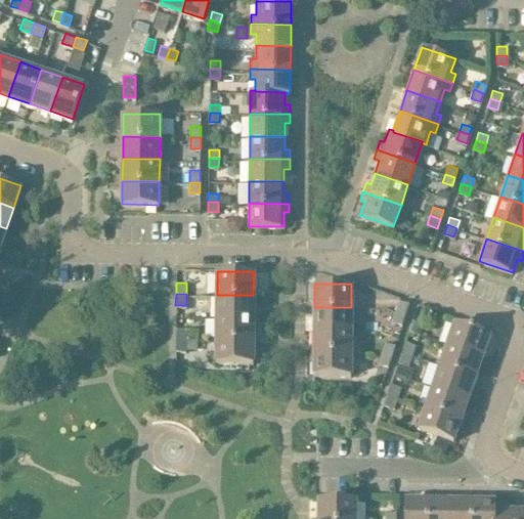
[(253,316),(253,295),(217,295),(217,316),(253,316)]
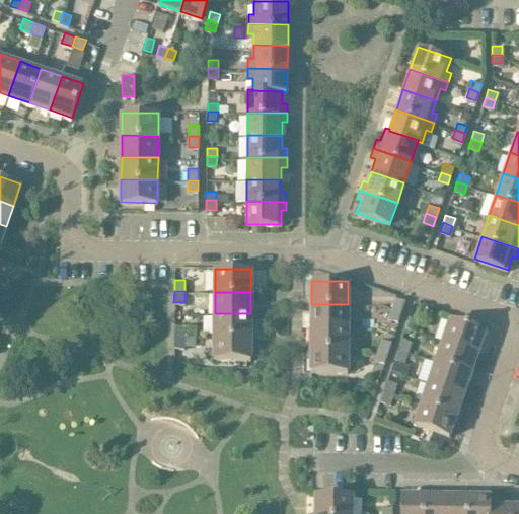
[(401,310),(405,300),(396,297),(392,307),(401,310)]
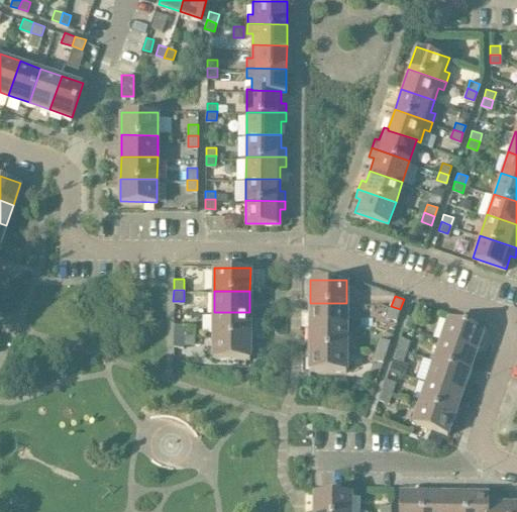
[(346,325),(346,303),(310,303),(310,325),(346,325)]
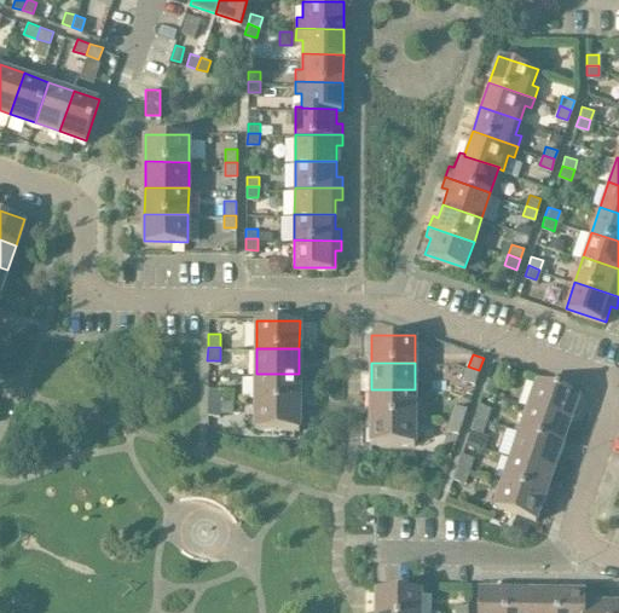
[(475,383),(479,370),(468,366),(464,379),(475,383)]
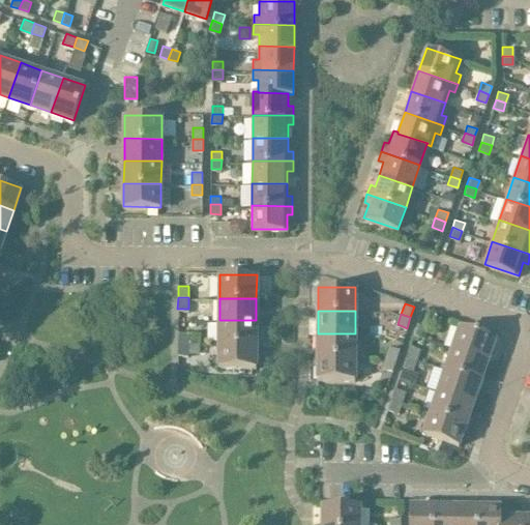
[(256,344),(256,320),(219,320),(218,343),(256,344)]
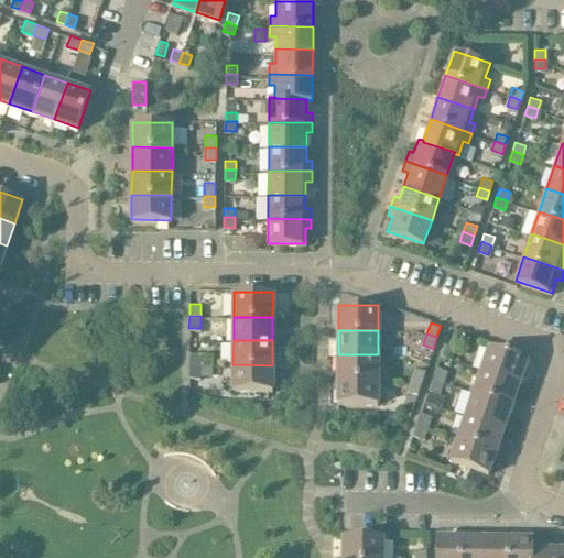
[(451,358),(454,347),(444,343),(440,354),(451,358)]
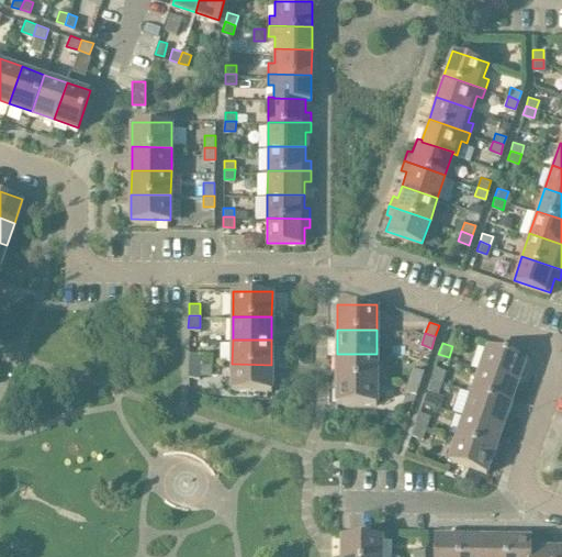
[(518,381),(526,358),(487,345),(480,368),(518,381)]
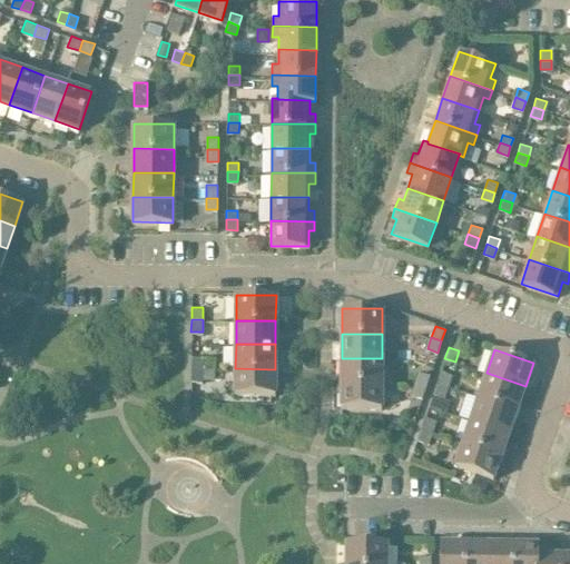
[(202,368),(202,356),(190,356),(190,368),(202,368)]
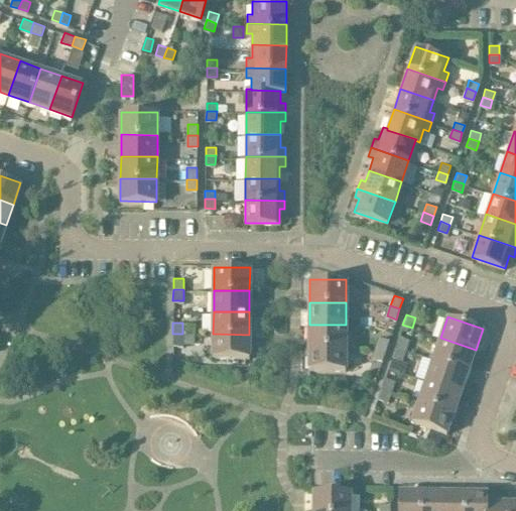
[(346,347),(346,325),(309,325),(309,346),(346,347)]
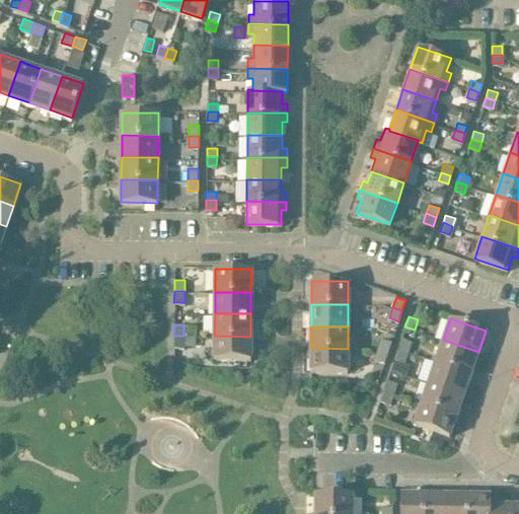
[(183,346),(183,336),(173,336),(173,346),(183,346)]
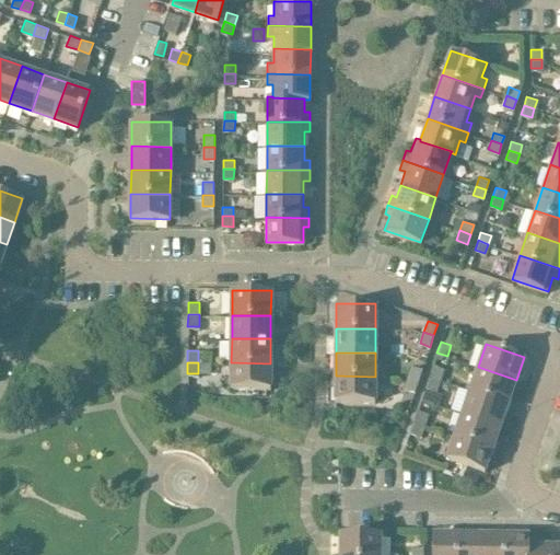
[(269,388),(270,363),(231,362),(231,386),(269,388)]
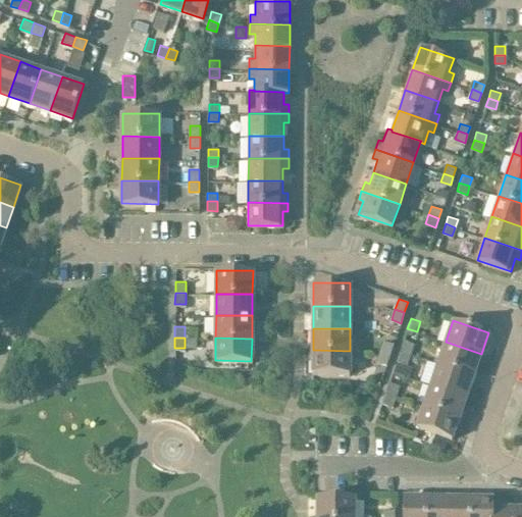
[(410,353),(414,343),(404,339),(400,350),(410,353)]
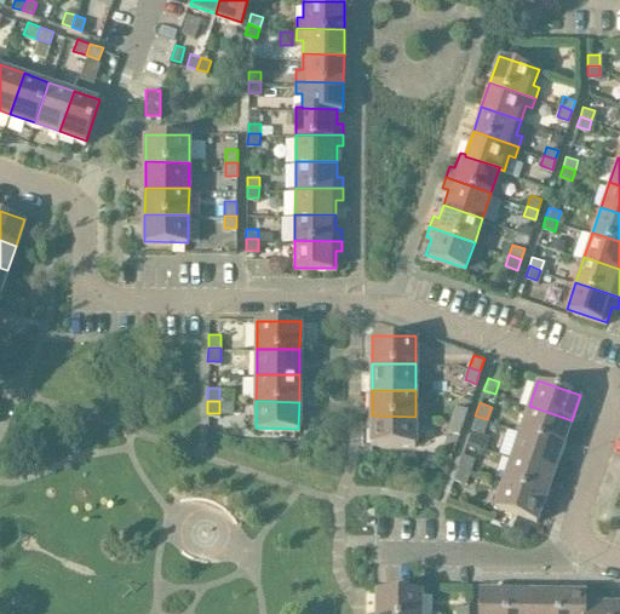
[(463,420),(468,408),(455,403),(452,417),(463,420)]
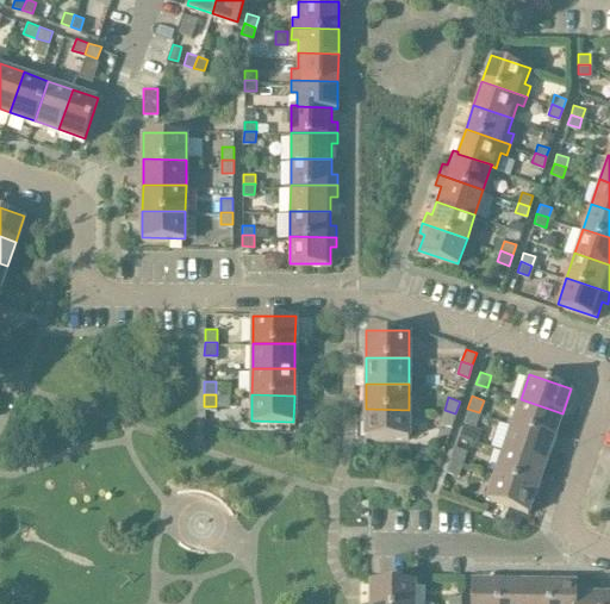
[(554,437),(562,413),(521,399),(512,424),(554,437)]
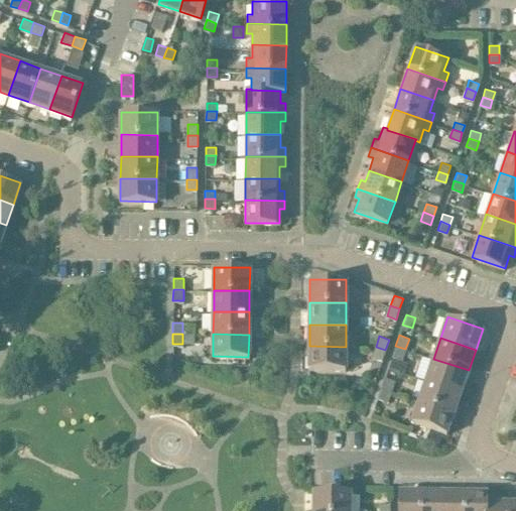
[(345,369),(346,347),(309,346),(309,369),(345,369)]
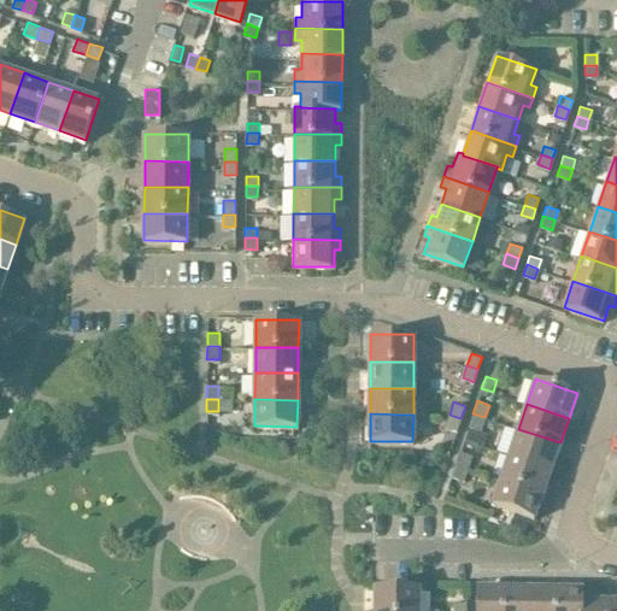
[(480,430),(485,417),(472,413),(469,427),(480,430)]
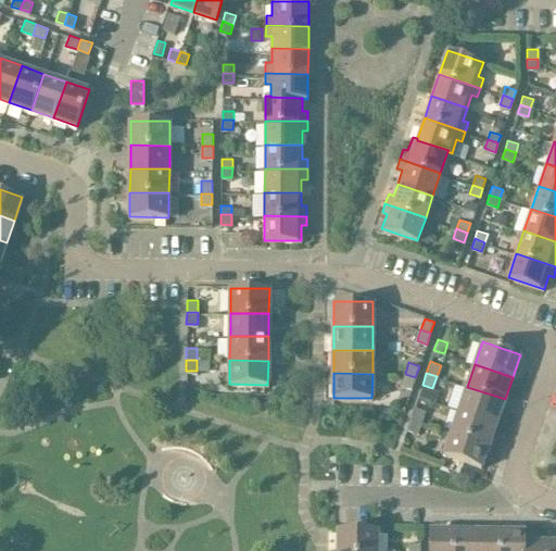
[(412,389),(415,377),(405,374),(401,385),(412,389)]
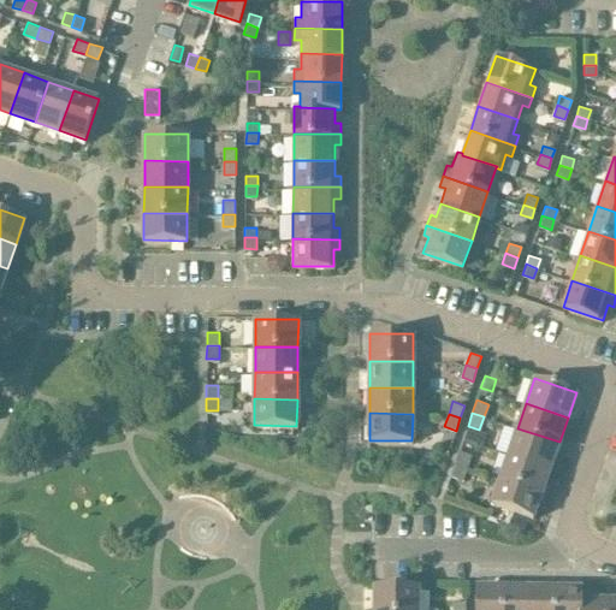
[(551,467),(560,442),(517,428),(509,452),(551,467)]
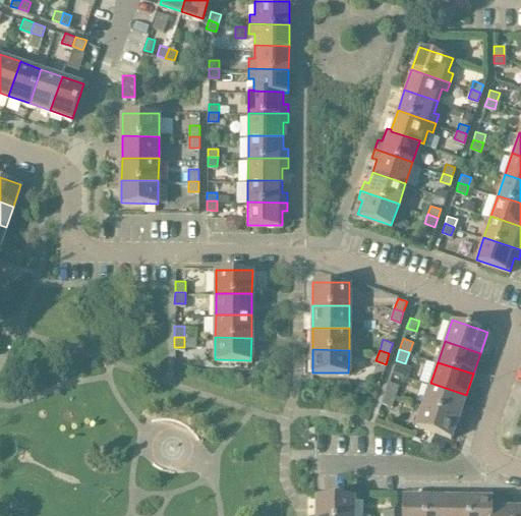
[(395,394),(399,384),(389,381),(385,391),(395,394)]
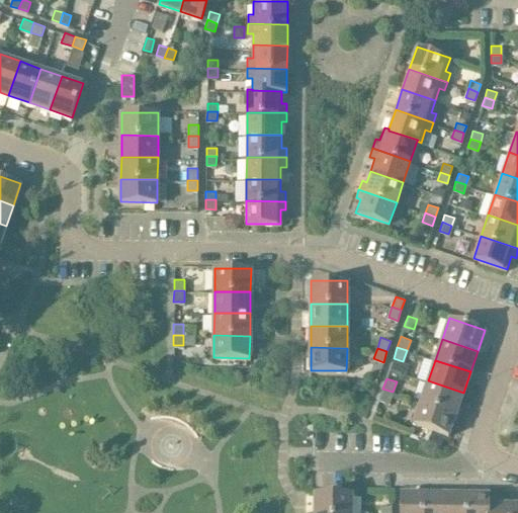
[(456,414),(463,393),(428,380),(421,402),(456,414)]
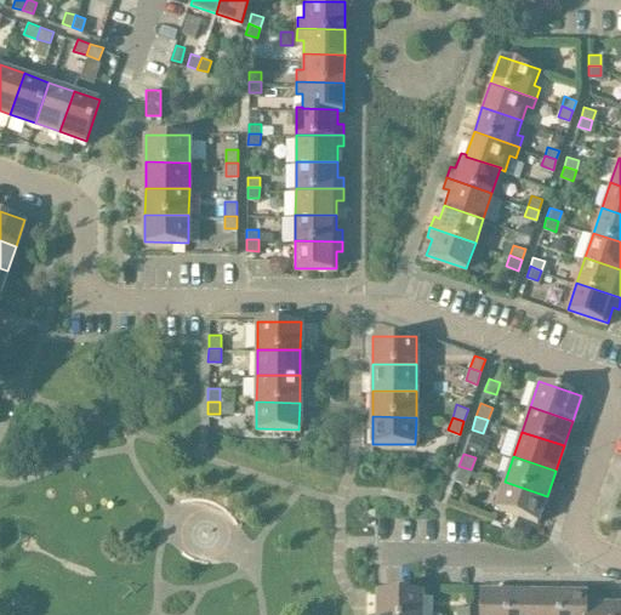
[(466,483),(471,470),(459,466),(455,479),(466,483)]
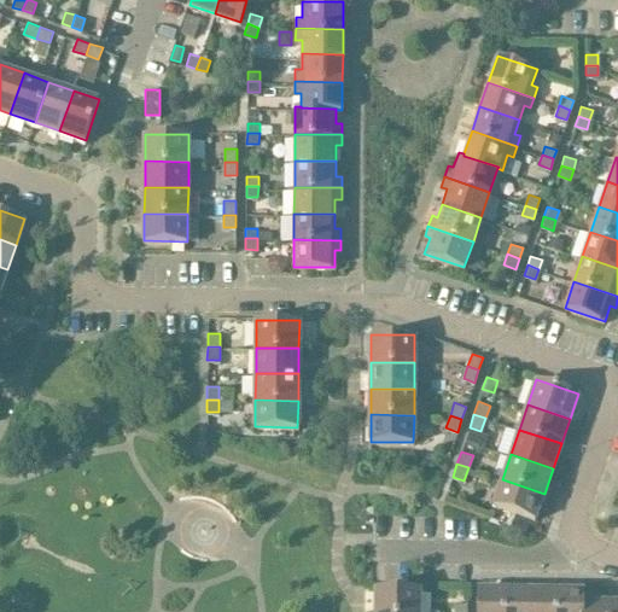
[(535,519),(544,494),(502,479),(494,505),(535,519)]
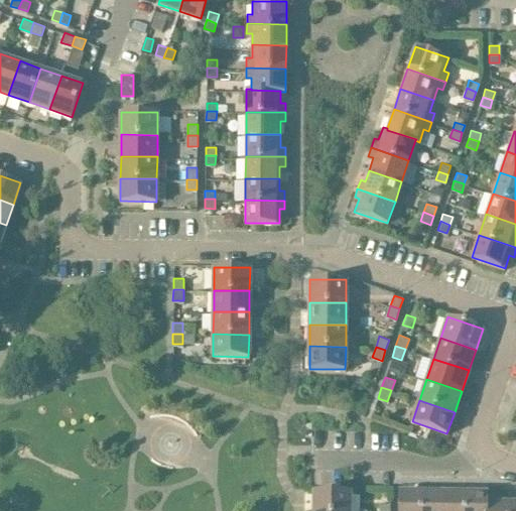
[(350,510),(350,490),(313,490),(313,510),(350,510)]
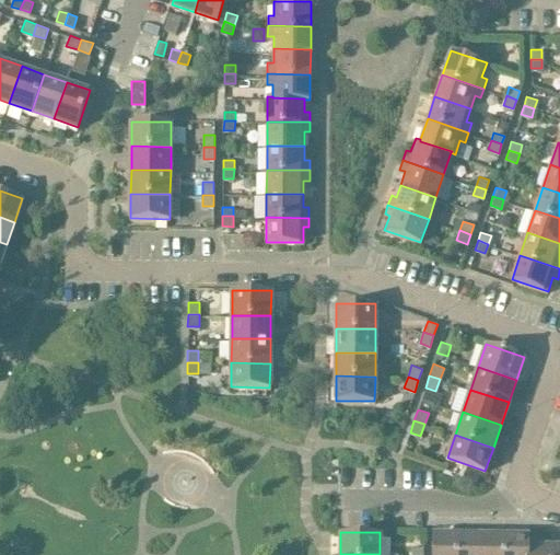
[(456,554),(457,533),(432,533),(432,554),(456,554)]
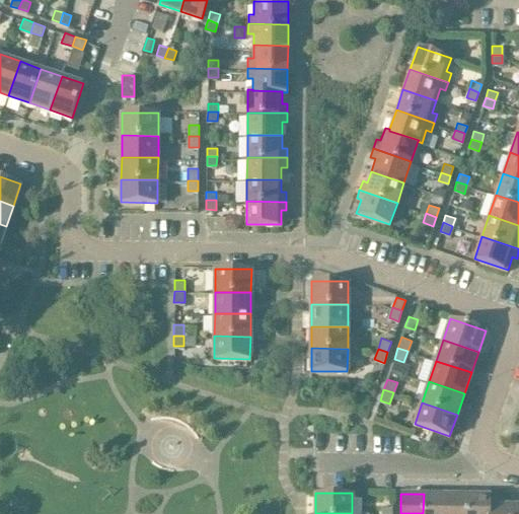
[(445,513),(446,494),(424,494),(423,513),(445,513)]
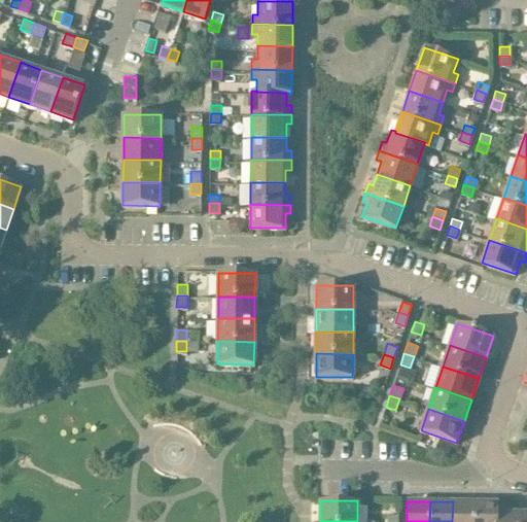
[(473,521),(475,502),(453,501),(452,521),(473,521)]
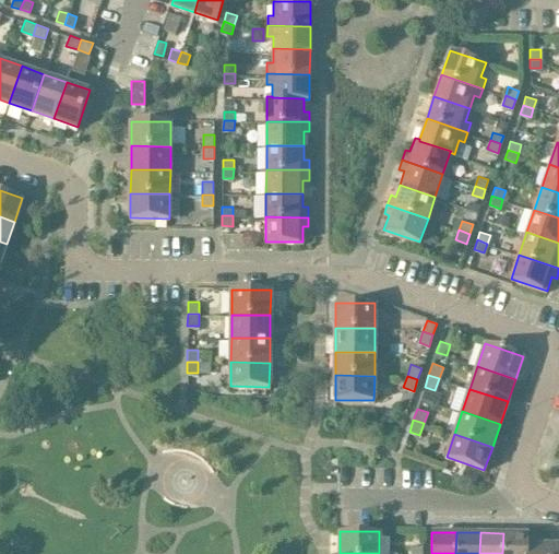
[(526,553),(527,543),(528,543),(528,533),(503,533),(502,553),(526,553)]
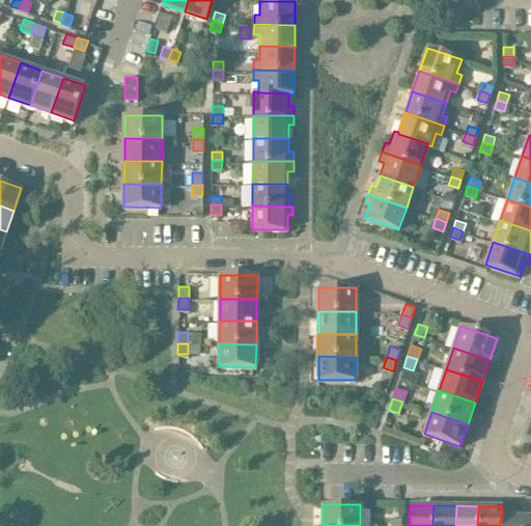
[(523,525),(524,516),(502,516),(501,516),(500,525),(523,525)]
